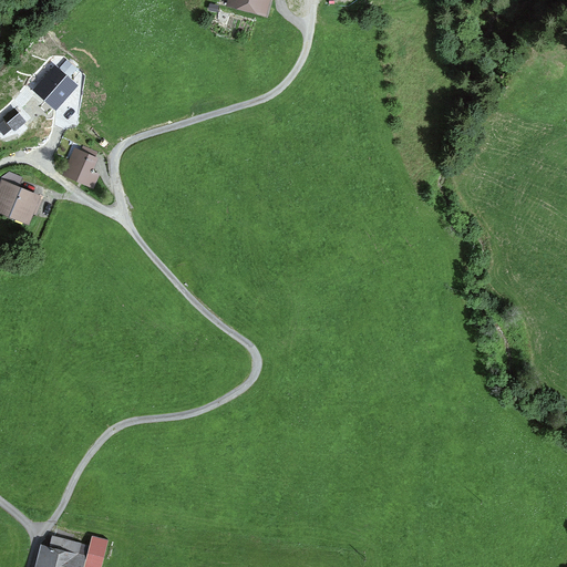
[(226,0),(261,9),(264,0),(226,0)]
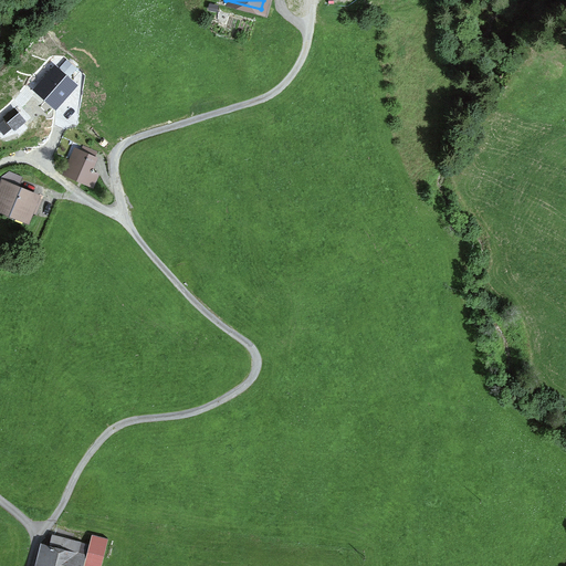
[(59,69),(69,77),(77,69),(66,60),(59,69)]
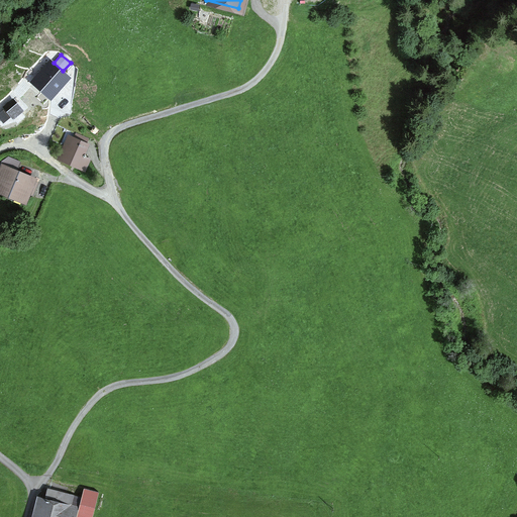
[(54,63),(50,60),(30,82),(50,100),(71,78),(63,71),(54,63)]
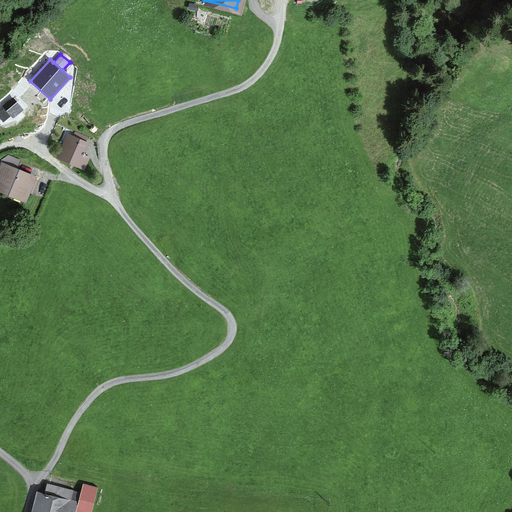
[(24,109),(13,96),(2,106),(3,108),(0,110),(0,119),(3,122),(11,115),(14,118),(24,109)]
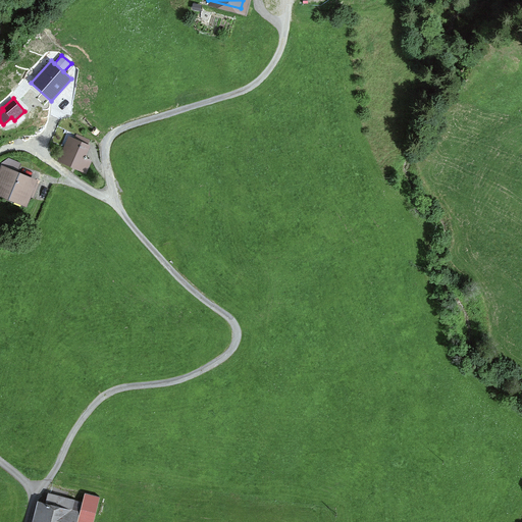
[(63,158),(85,167),(89,159),(85,153),(88,147),(71,140),(63,158)]
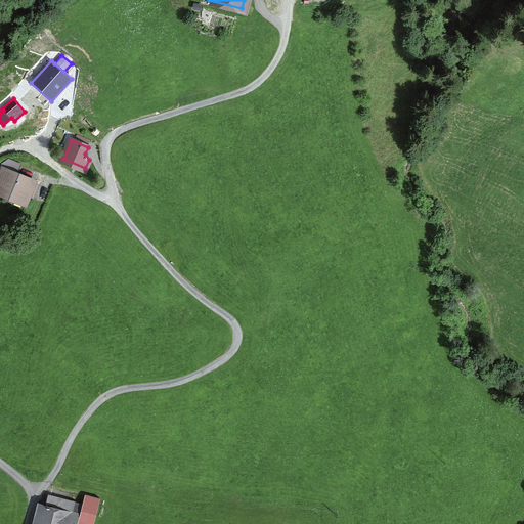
[(0,175),(0,192),(28,204),(37,180),(3,167),(0,175)]
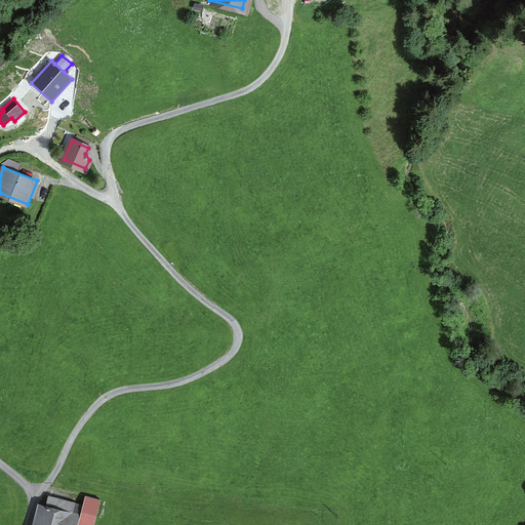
[(46,495),(38,524),(74,524),(80,505),(46,495)]
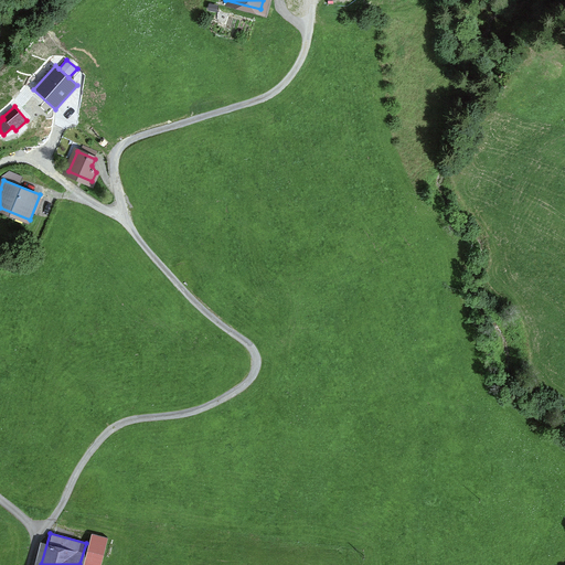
[(92,533),(83,564),(100,564),(108,537),(92,533)]
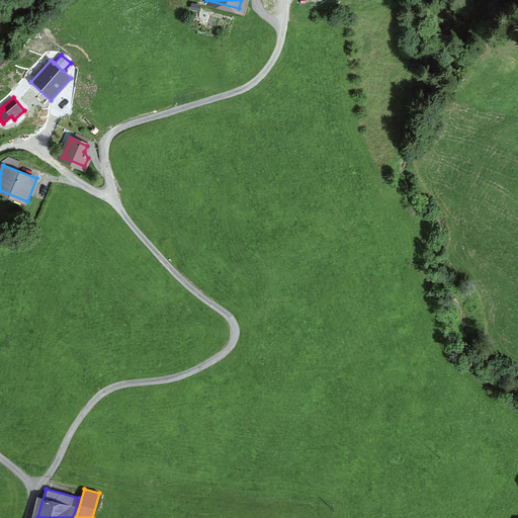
All buildings are outlined.
